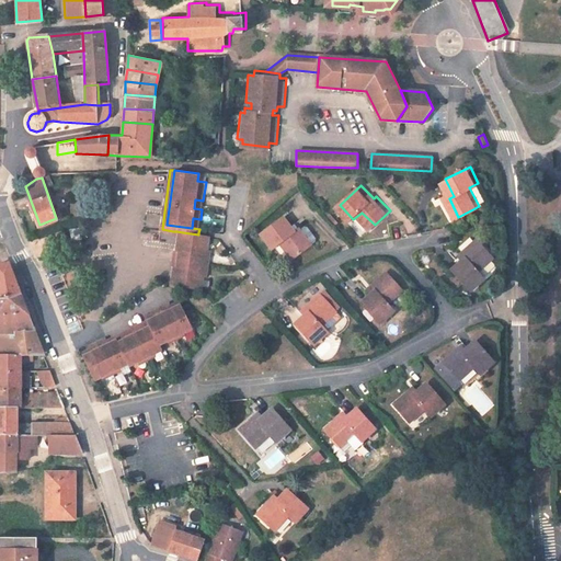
[(195,199),(194,208),(202,209),(203,201),(195,199)]
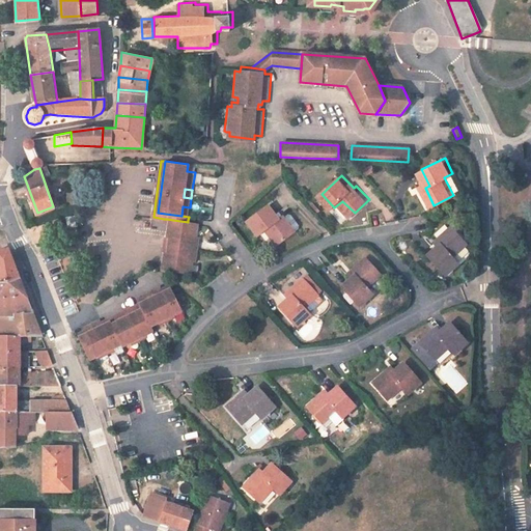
[(272,205),(250,222),(261,236),(270,229),(281,244),(298,230),(286,216),(282,219),(272,205)]
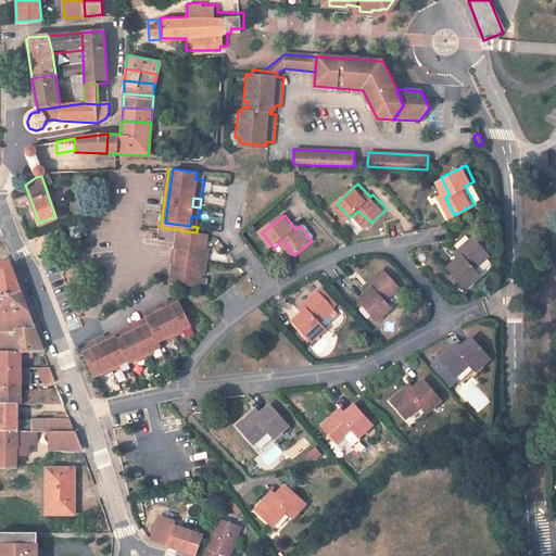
[(199,217),(191,216),(190,226),(198,227),(199,217)]
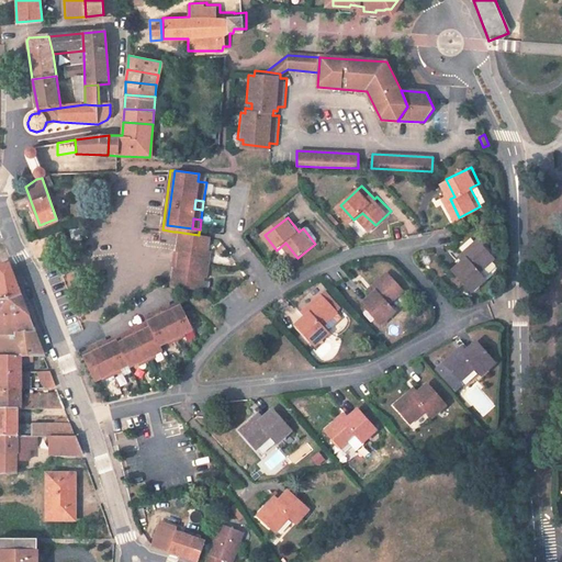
[(80,228),(70,231),(71,240),(81,239),(80,228)]
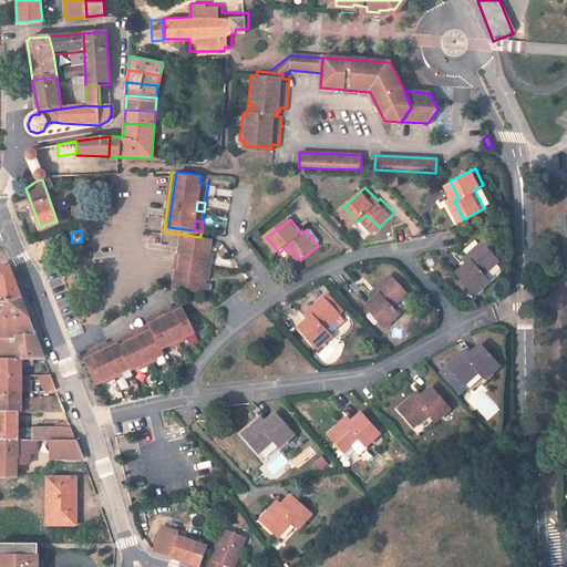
[(177,289),(185,235),(178,234),(171,289),(177,289)]
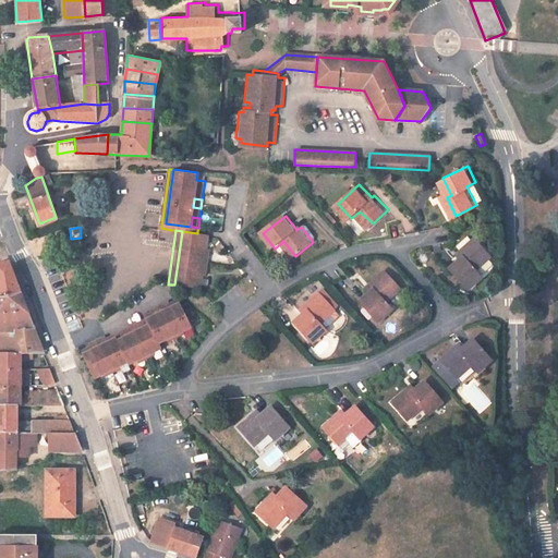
[(209,234),(197,233),(182,231),(174,284),(201,289),(203,276),(206,276),(209,249),(207,249),(209,234)]
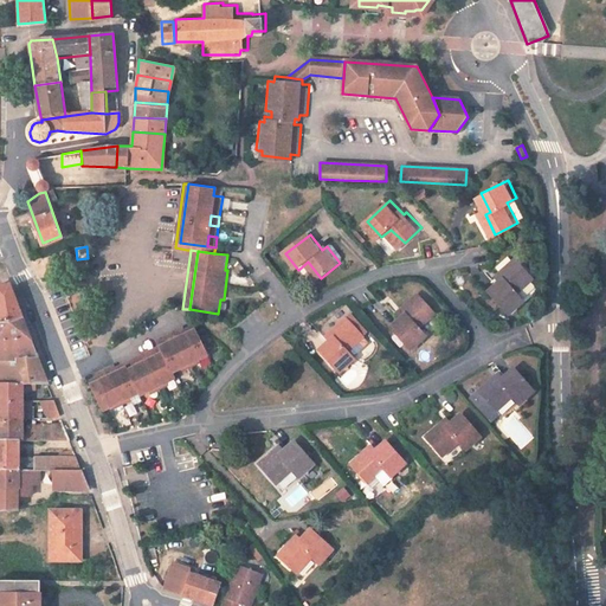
[(508,304),(523,288),(507,270),(492,284),(496,288),(479,304),(501,326),(515,311),(508,304)]
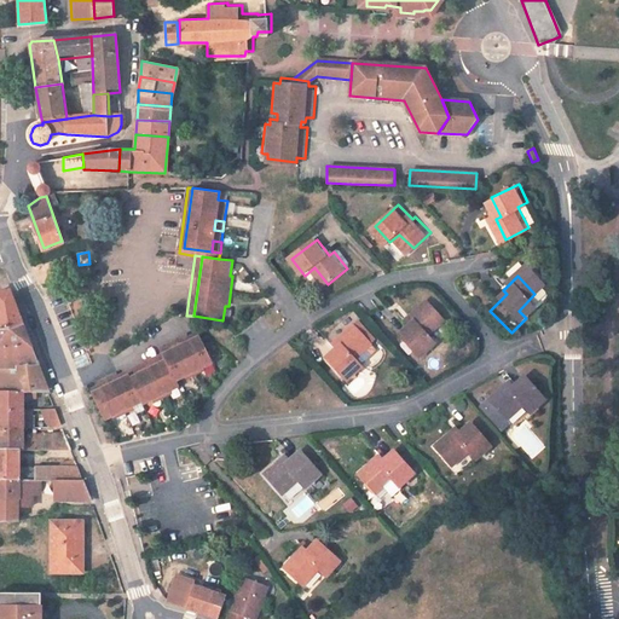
[(7,290),(0,289),(0,324),(22,325),(12,301),(7,290)]
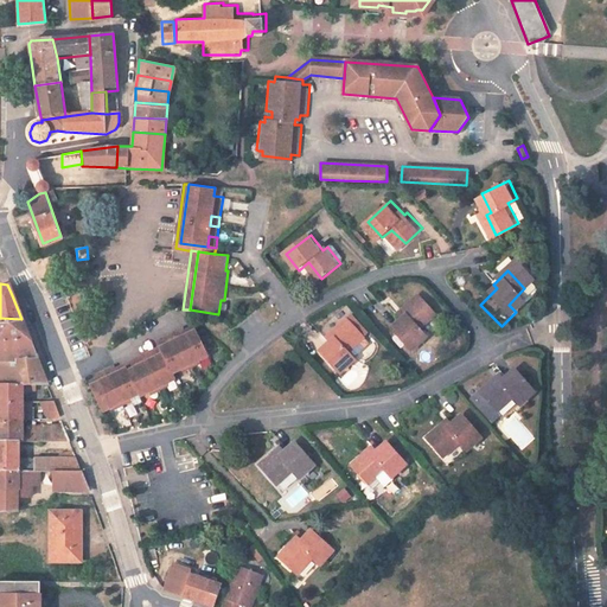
[(422,330),(438,314),(420,295),(403,311),(408,315),(394,328),(415,351),(429,337),(422,330)]
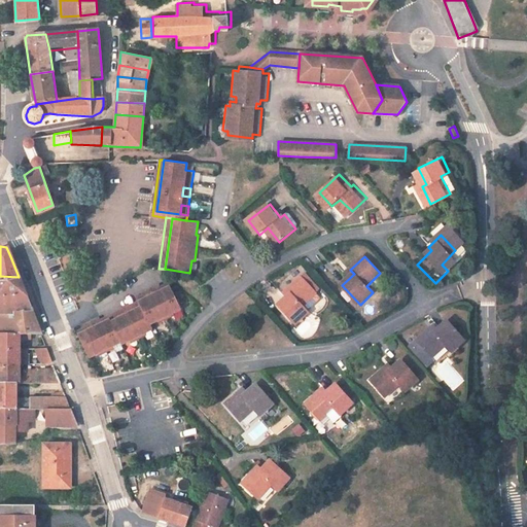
[(0,310),(32,311),(19,277),(0,276),(0,310)]
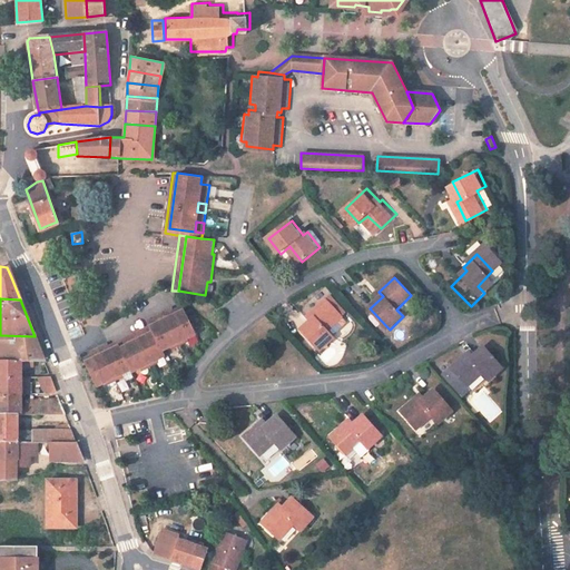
[(327,334),(342,320),(327,302),(312,316),(315,321),(302,333),(321,355),(334,342),(327,334)]
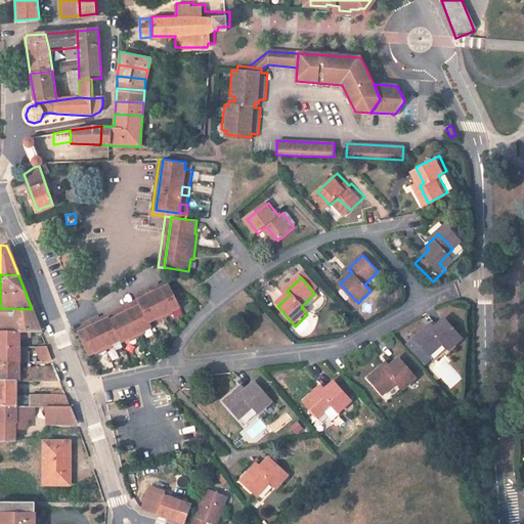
[(99,315),(83,323),(86,330),(77,334),(87,356),(121,340),(122,343),(151,328),(149,322),(180,307),(170,287),(163,290),(161,286),(160,284),(144,291),(146,294),(147,297),(139,301),(140,302),(141,305),(134,308),(133,306),(132,303),(117,310),(120,315),(111,319),(110,317),(102,321),(101,318),(99,315)]
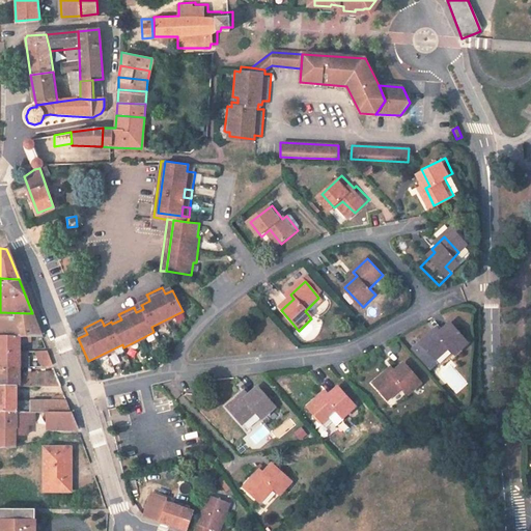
[(32,313),(0,312),(0,333),(22,334),(39,335),(32,313)]
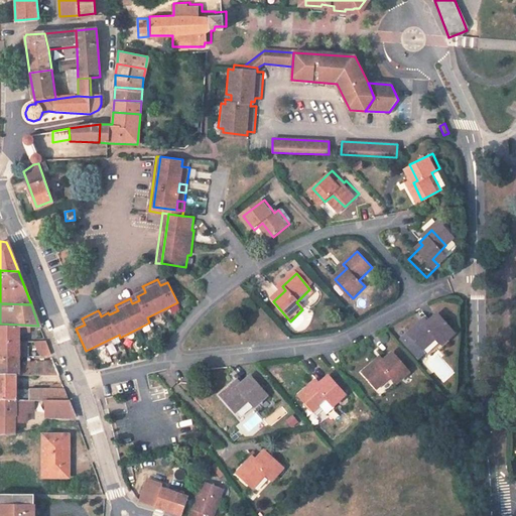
[(115,305),(100,313),(101,316),(108,312),(109,314),(118,310),(115,305)]
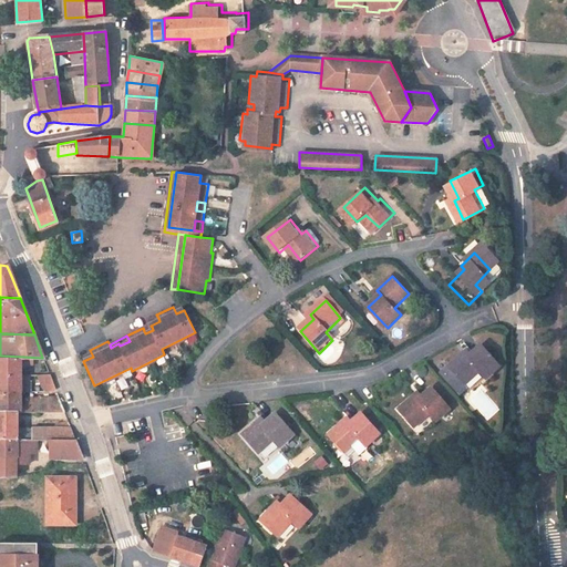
[(461,352),(445,368),(461,384),(475,371),(483,379),(495,367),(476,346),(465,357),(461,352)]
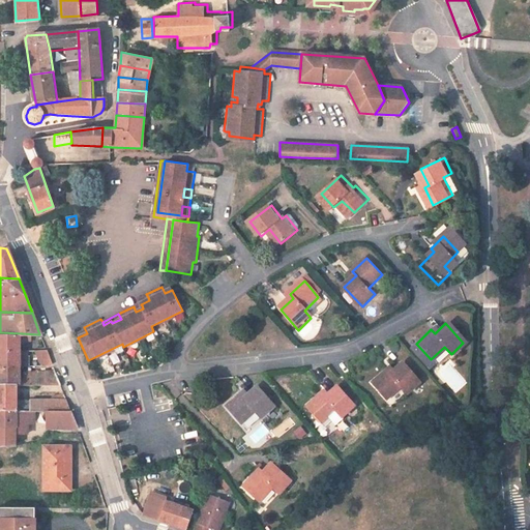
[(0,350),(22,352),(22,333),(0,332),(0,350)]
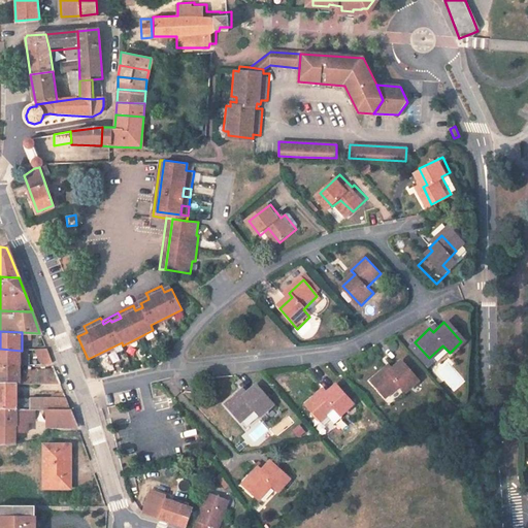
[(23,362),(29,362),(29,351),(22,351),(0,349),(0,363),(23,364),(23,362)]
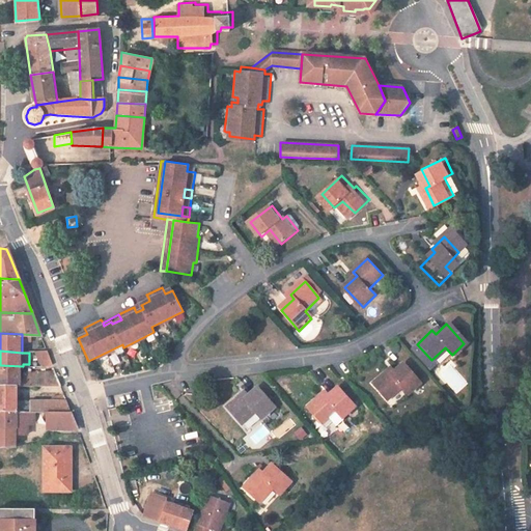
[(37,363),(51,363),(47,352),(37,352),(37,363)]
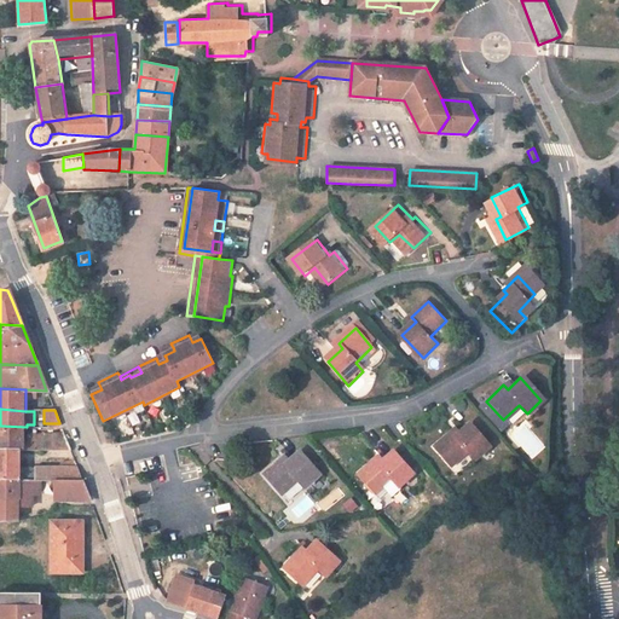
[(449,433),(432,449),(449,468),(464,452),(472,461),(486,447),(466,424),(452,437),(449,433)]
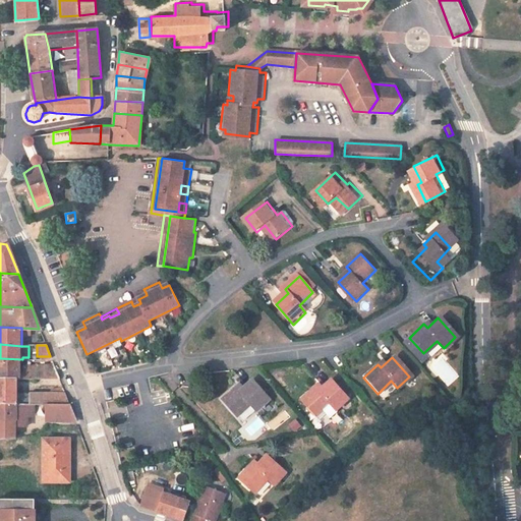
[(0,377),(17,377),(58,378),(54,365),(30,365),(29,368),(22,369),(22,359),(0,358),(0,377)]
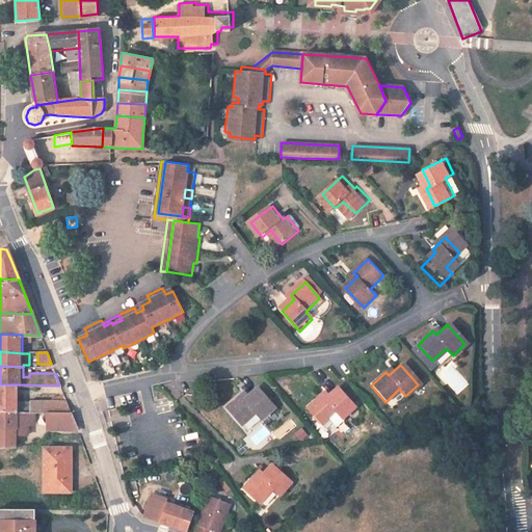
[(46,413),(71,414),(62,394),(32,395),(32,402),(18,402),(18,384),(0,384),(0,411),(33,413),(46,413)]
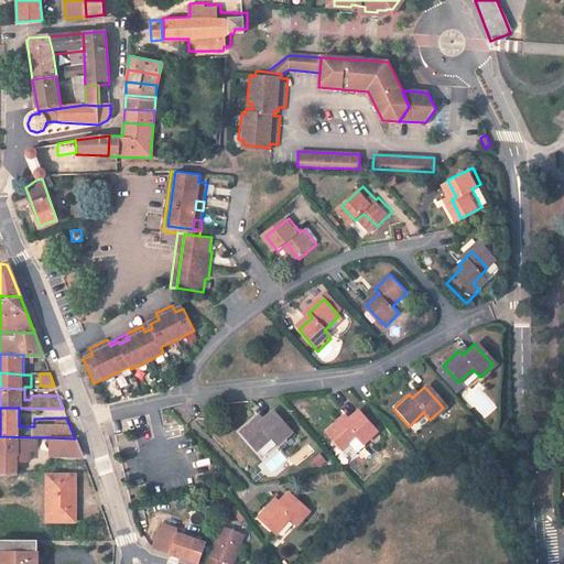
[(338,420),(323,434),(338,452),(353,438),(360,446),(373,433),(355,412),(342,424),(338,420)]
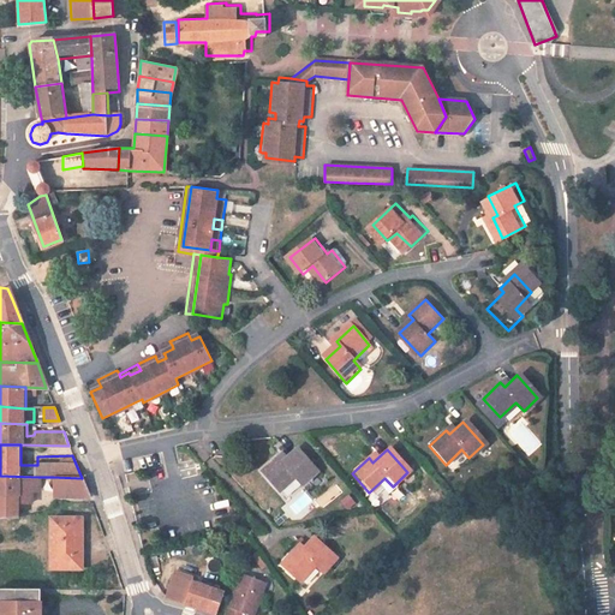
[(278,459),(262,473),(279,493),(294,478),(300,485),(315,473),(296,451),(281,464),(278,459)]
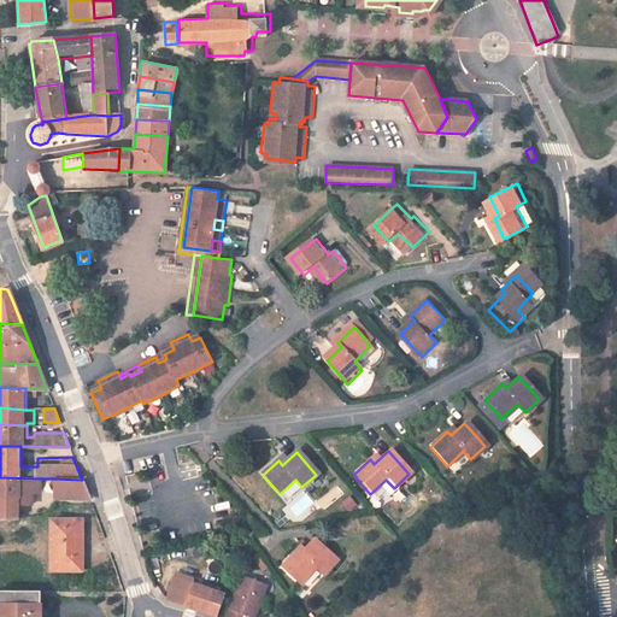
[(29,505),(30,493),(40,493),(39,479),(0,477),(0,522),(17,521),(16,505),(29,505)]
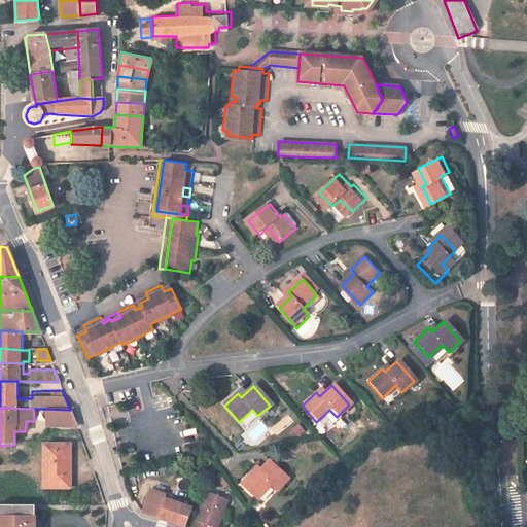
[(44,427),(76,427),(70,410),(45,409),(44,427)]
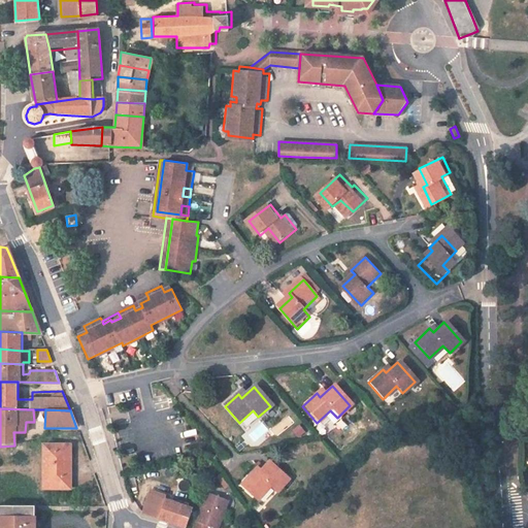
[(276,434),(294,423),(289,416),(271,427),(276,434)]
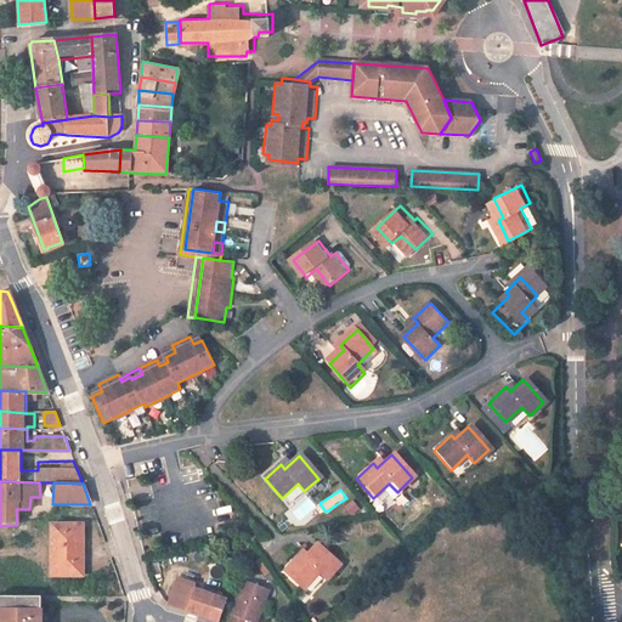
[(350,516),(360,509),(352,499),(344,507),(350,516)]
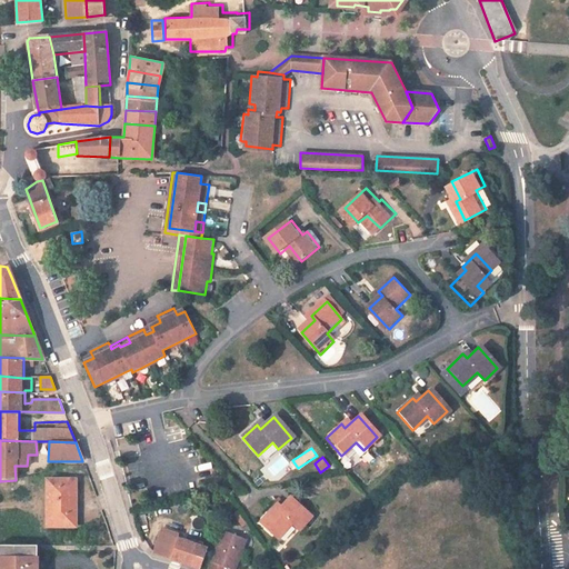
[(47,527),(76,527),(76,480),(48,480),(47,527)]
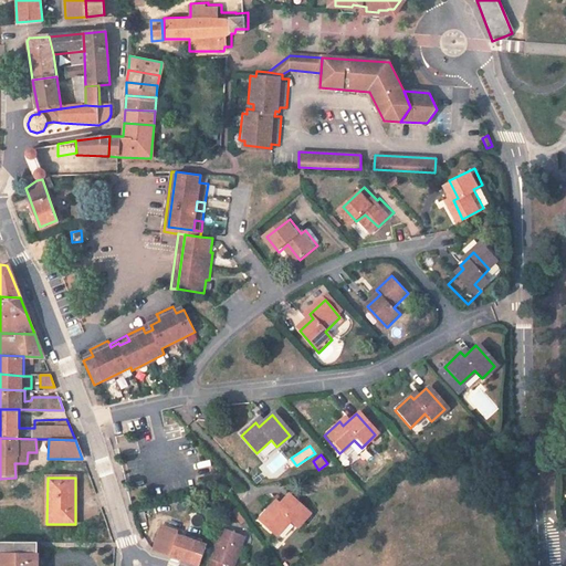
[(274,505),(260,521),(275,536),(290,521),(296,526),(308,513),(290,496),(278,509),(274,505)]
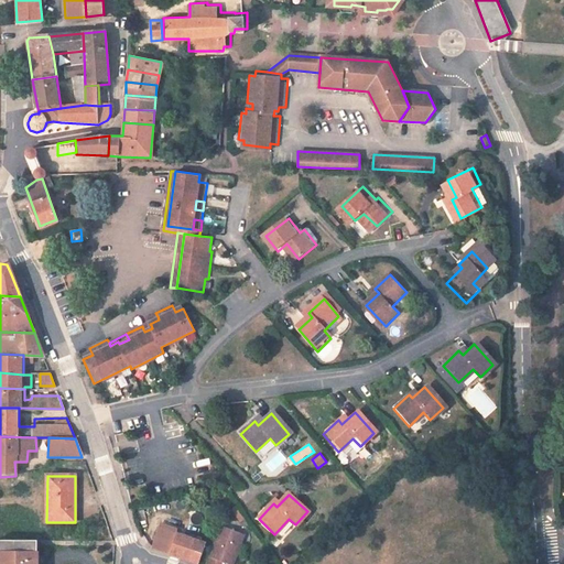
[(231,563),(242,534),(219,525),(206,563),(231,563)]
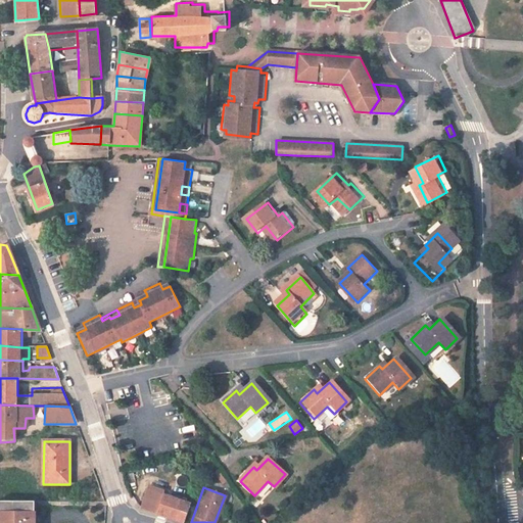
[(140,509),(178,522),(183,522),(190,506),(147,489),(140,509)]
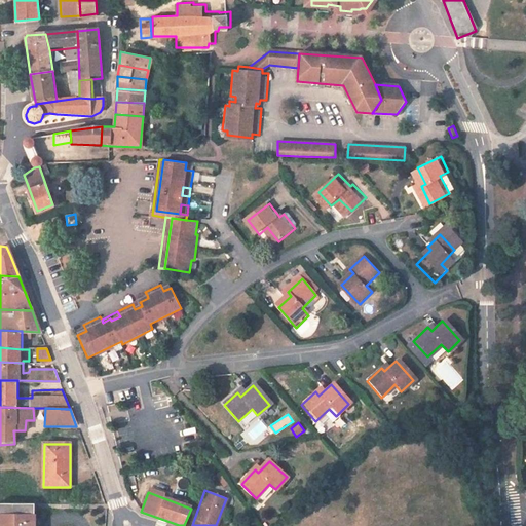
[(33,504),(0,503),(0,525),(33,525),(33,506),(33,504)]
